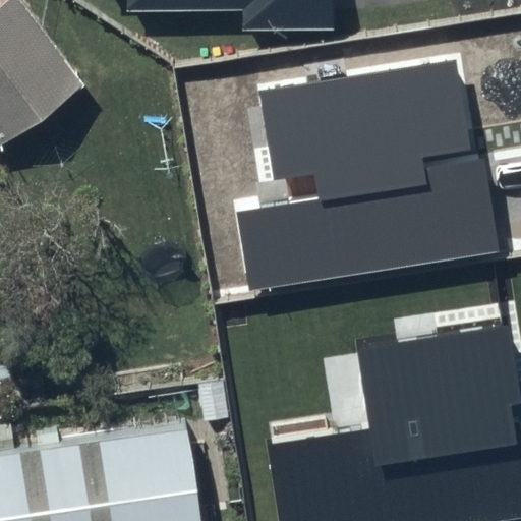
[(0,0),(0,143),(85,80),(25,0),(0,0)]
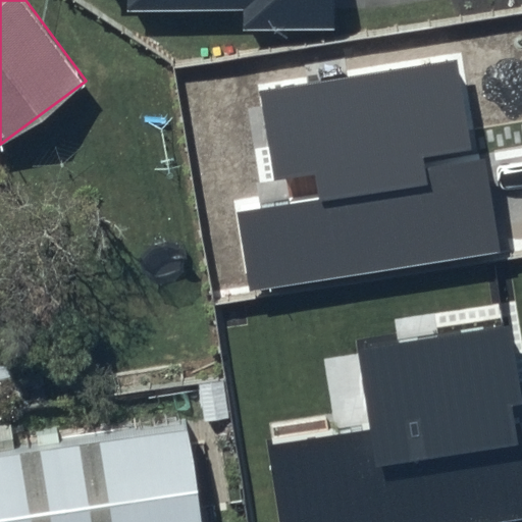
[(126,0),(126,12),(243,11),(244,31),(335,30),(334,0),(126,0)]
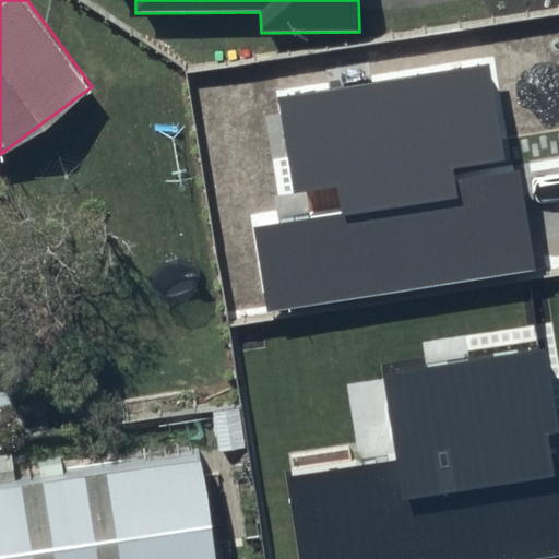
[(301,219),(253,228),(269,314),(530,272),(495,63),(278,99),(301,219)]
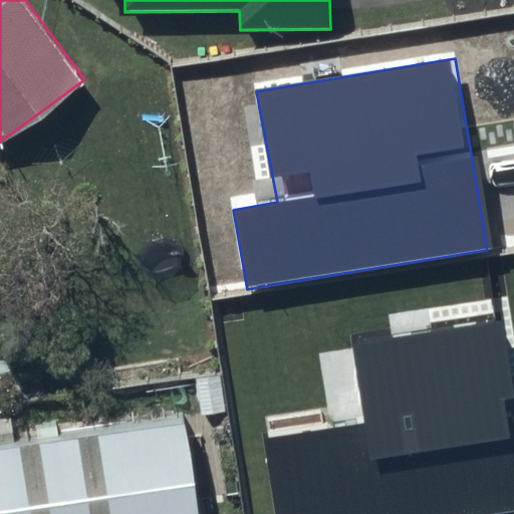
[(362,419),(263,436),(275,513),(483,513),(513,509),(513,371),(505,315),(351,340),(362,419)]
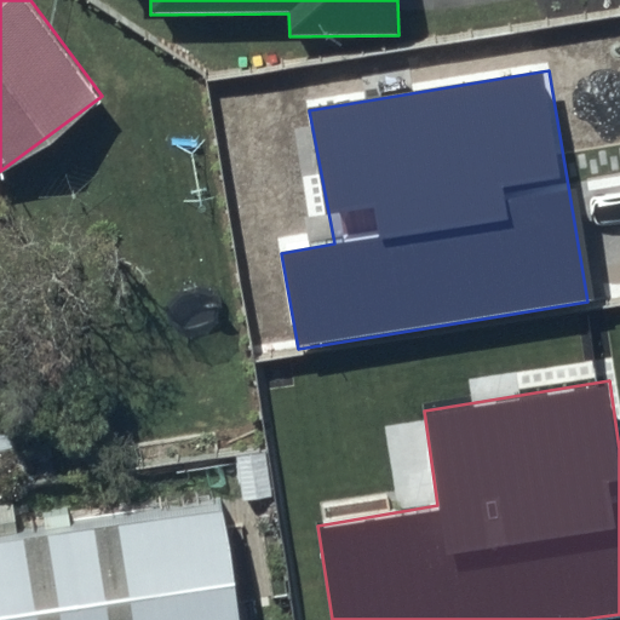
[(236,619),(219,501),(0,534),(0,619),(236,619)]
